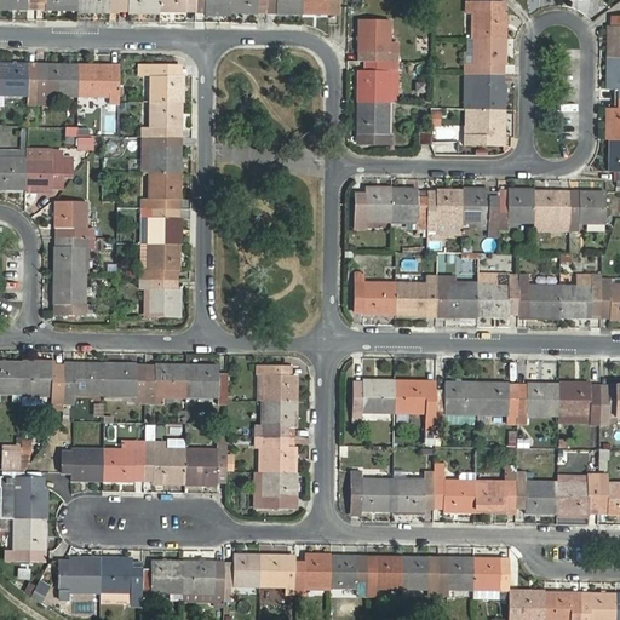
[(47,10),(79,11),(79,0),(38,0),(38,3),(47,3),(47,10)]
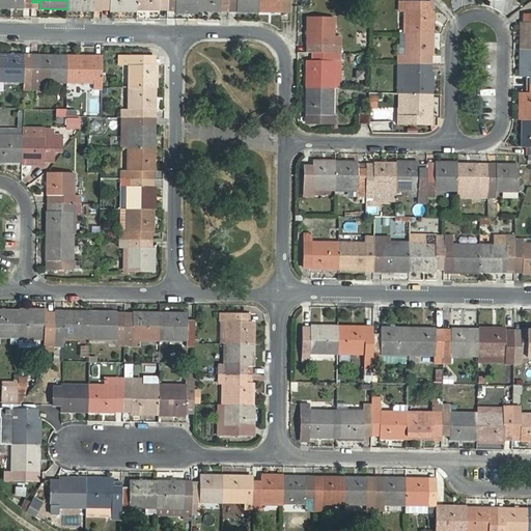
[(94,3),(103,3),(102,0),(67,0),(67,9),(94,9),(94,3)]
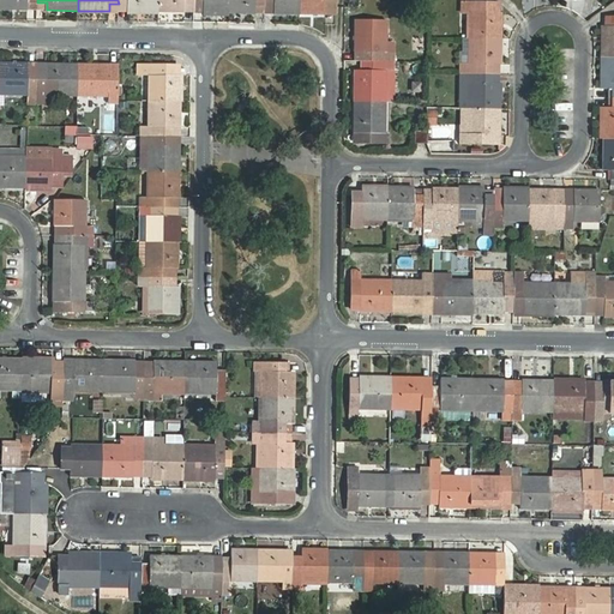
[(127,11),(160,12),(158,0),(118,0),(119,4),(128,4),(127,11)]
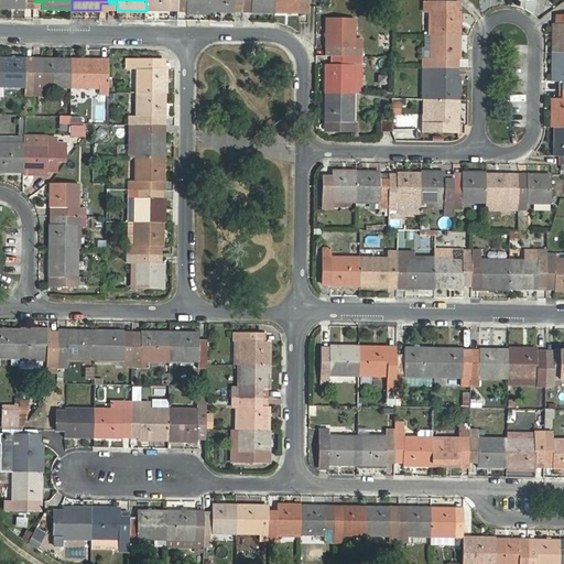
[(180,4),(179,0),(145,0),(147,11),(170,11),(170,3),(180,4)]
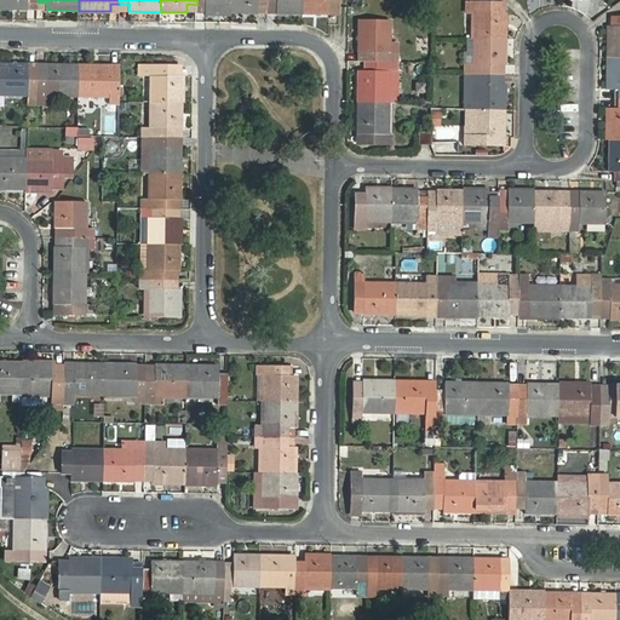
[(206,12),(233,12),(233,0),(196,0),(197,5),(206,5),(206,12)]
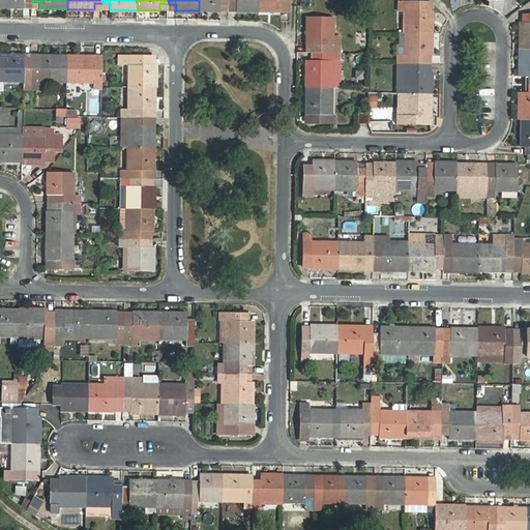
[(229,4),(229,0),(199,0),(199,10),(222,11),(222,4),(229,4)]
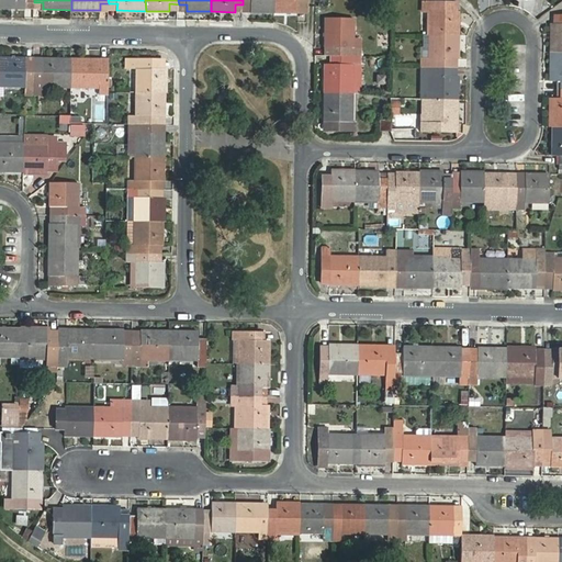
[(251,12),(274,12),(274,0),(243,0),(243,4),(251,6),(251,12)]
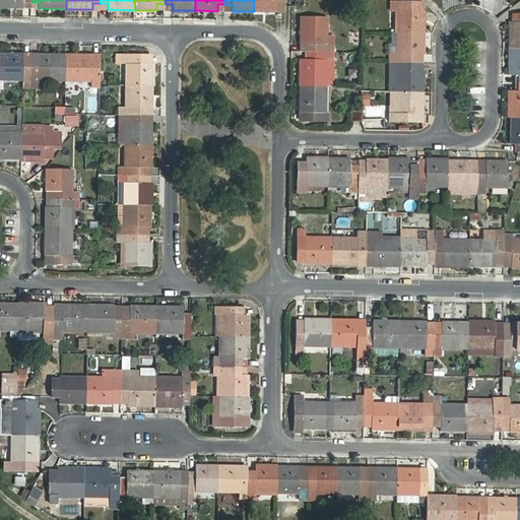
[(254,0),(254,11),(276,12),(276,5),(284,5),(284,0),(254,0)]
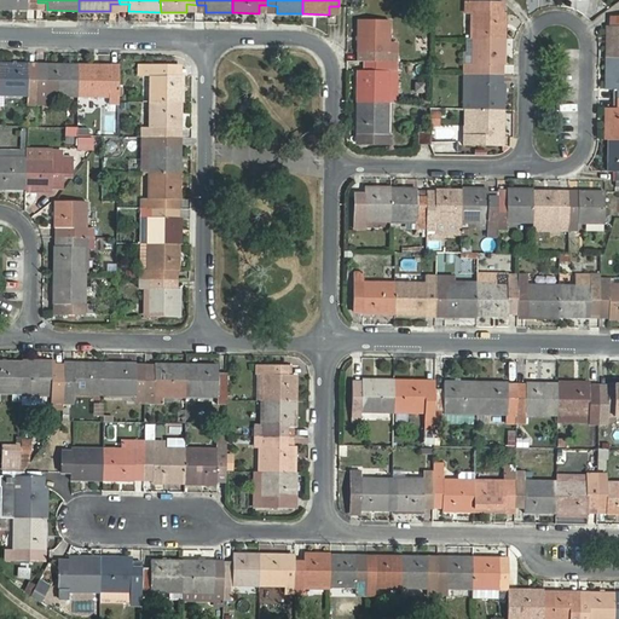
[(474,15),(473,39),(505,39),(507,12),(499,12),(499,4),(466,3),(466,13),(474,15)]
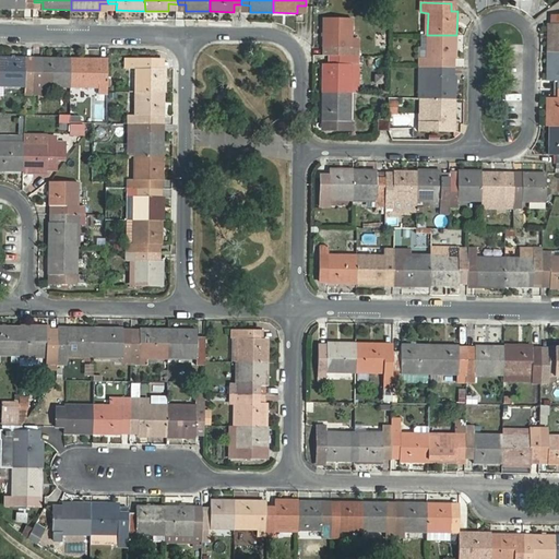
[(331,47),(331,56),(352,56),(353,19),(324,18),(324,47),(331,47)]
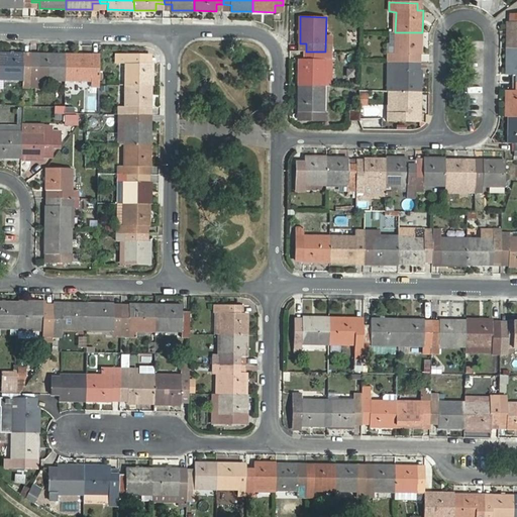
[(422,55),(422,32),(395,32),(395,55),(388,54),(388,62),(389,62),(416,63),(416,55),(422,55)]
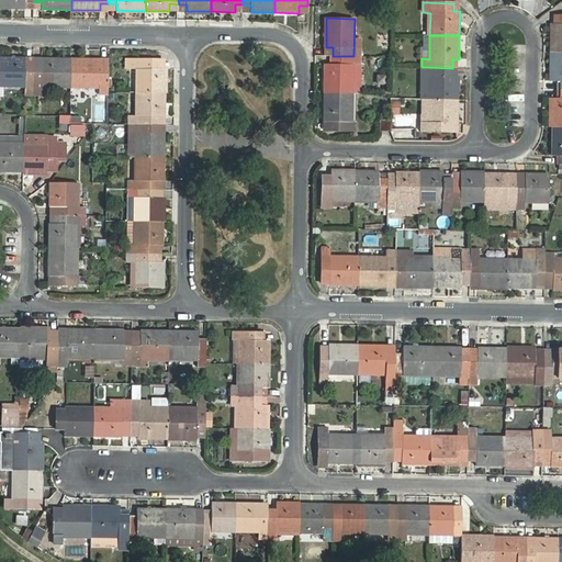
[(325,64),(325,93),(353,93),(353,56),(333,56),(333,65),(325,64)]
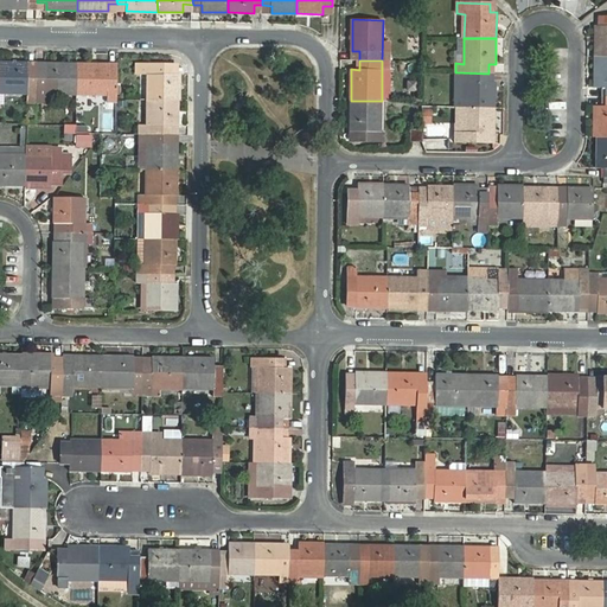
[(29,63),(0,62),(0,107),(5,108),(5,94),(27,94),(27,104),(36,104),(36,102),(37,70),(29,70),(29,63)]
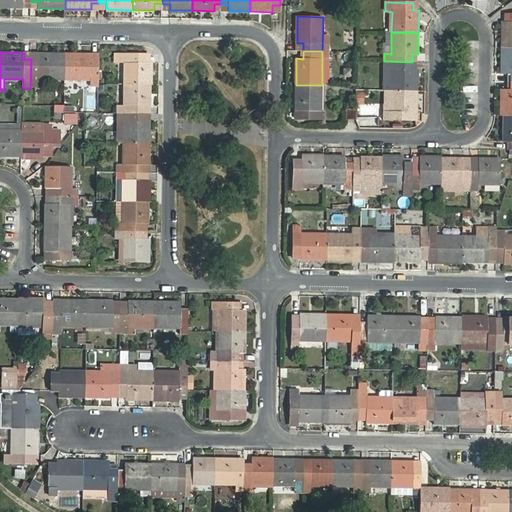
[(31,59),(30,86),(38,86),(38,80),(64,80),(65,53),(38,53),(38,59),(31,59)]
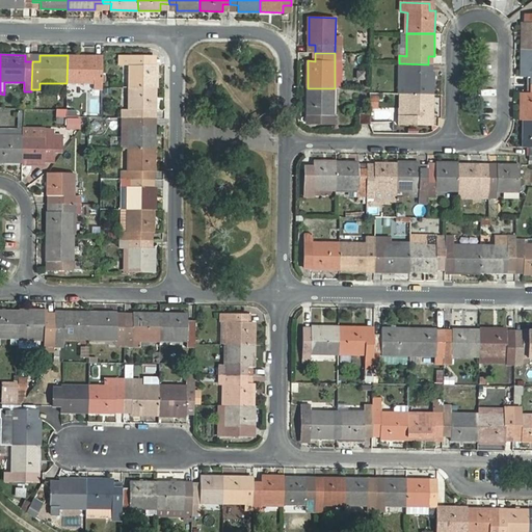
[(96,56),(68,55),(67,83),(103,83),(103,62),(95,62),(96,56)]
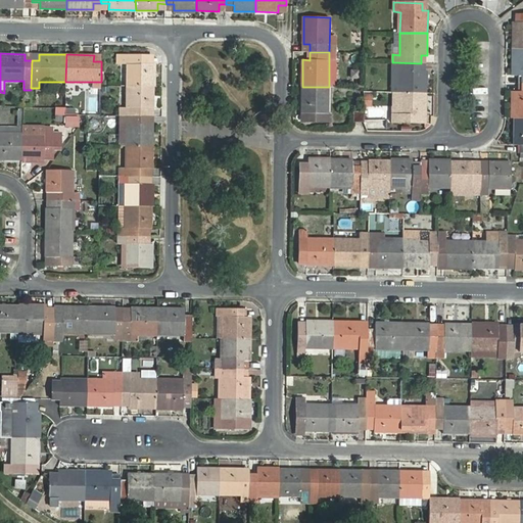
[(128,64),(127,86),(154,86),(154,64),(148,63),(148,56),(117,55),(117,64),(128,64)]
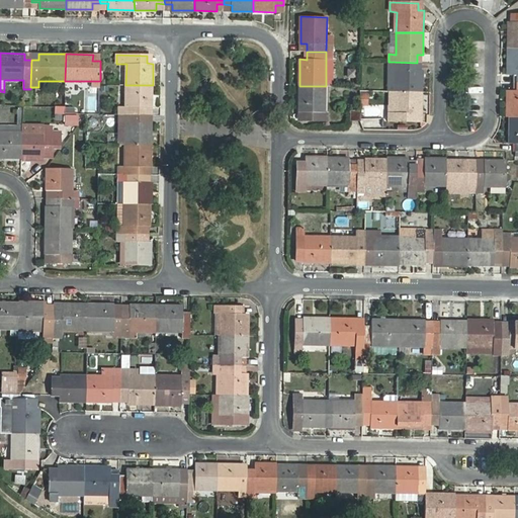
[(416,70),(417,63),(390,62),(390,91),(422,92),(423,70),(416,70)]
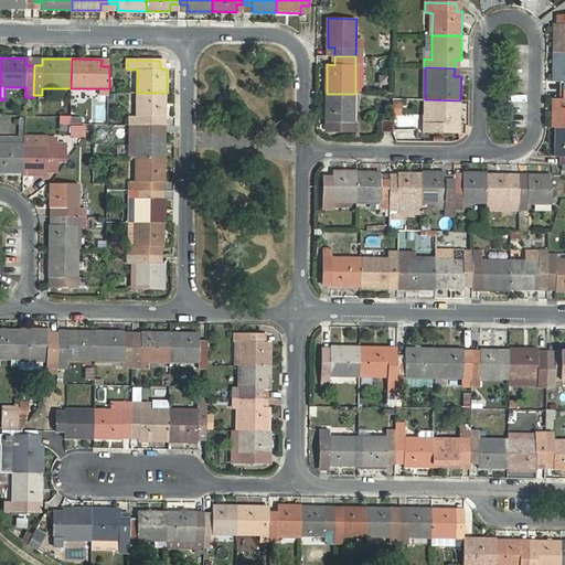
[(130,117),(130,125),(159,126),(159,117),(167,117),(167,93),(137,93),(137,117),(130,117)]
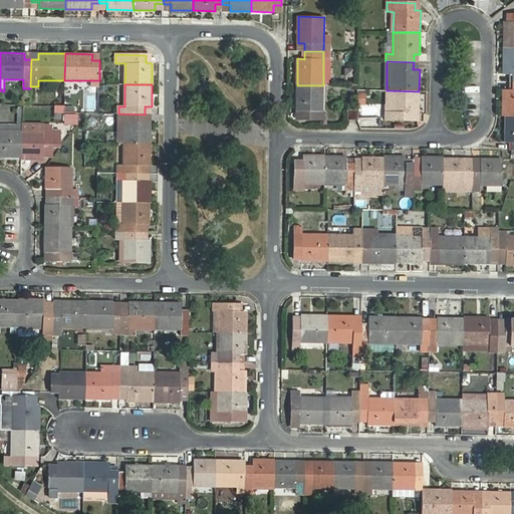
[(323,110),(323,85),(297,85),(296,111),(303,111),(303,118),(325,119),(326,111),(323,110)]
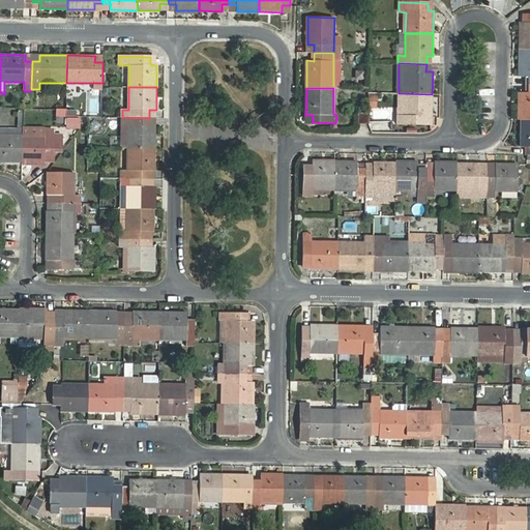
[(432,117),(432,94),(399,93),(399,123),(424,124),(425,117),(432,117)]
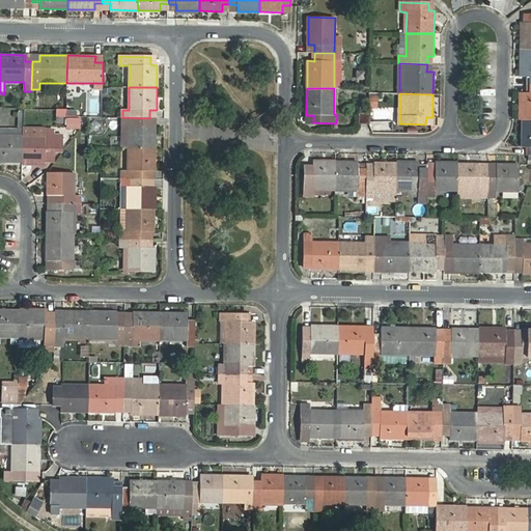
[(360,113),(359,123),(370,123),(370,114),(360,113)]
